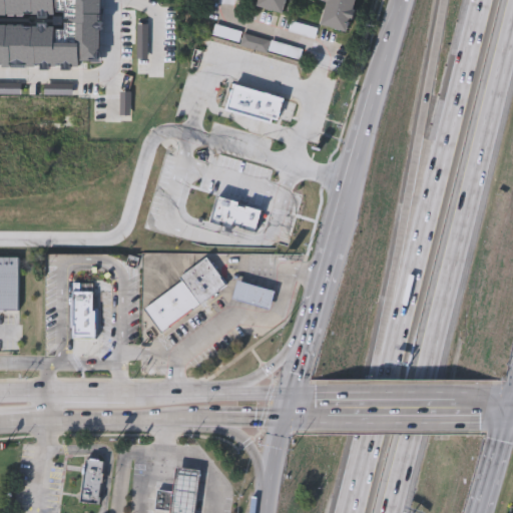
[(359,0),(351,34),(323,26),(329,2),(321,0),(287,0),(284,14),(257,7),(258,0),(359,0)]
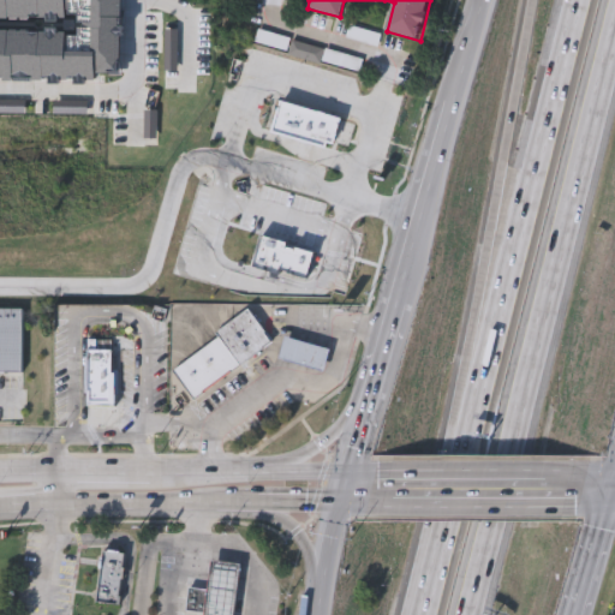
[(257,42),(261,28),(365,59),(360,72),(257,42)]
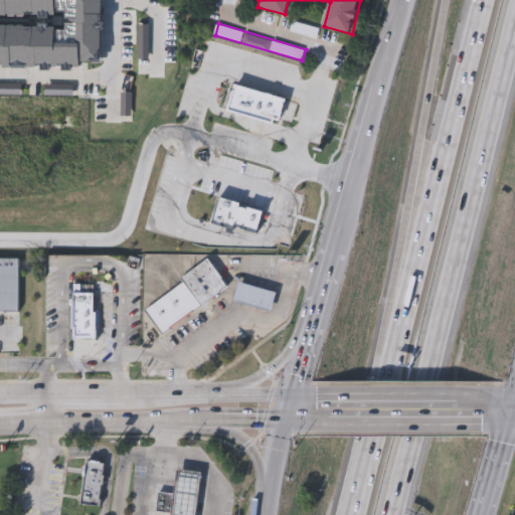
[(315,40),(289,33),(292,23),(318,31),(315,40)]
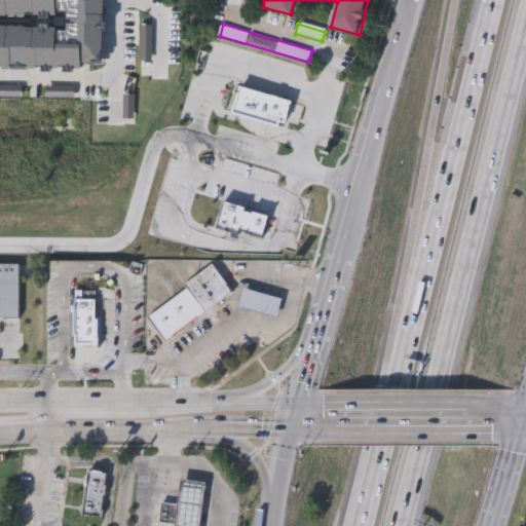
[(245,71),(234,105),(290,122),(300,88),(245,71)]
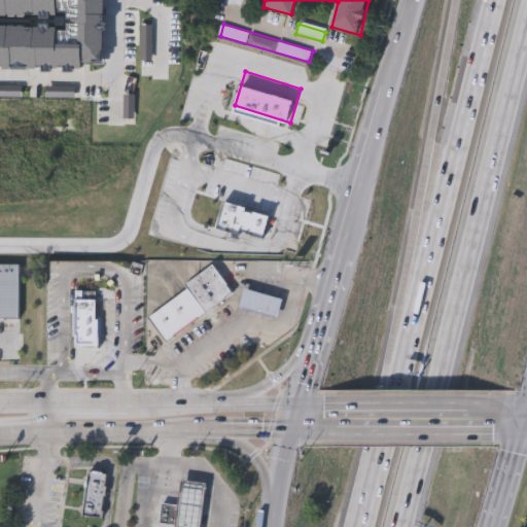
[(276,204),(227,188),(217,220),(242,229),(245,219),(269,226),(276,204)]
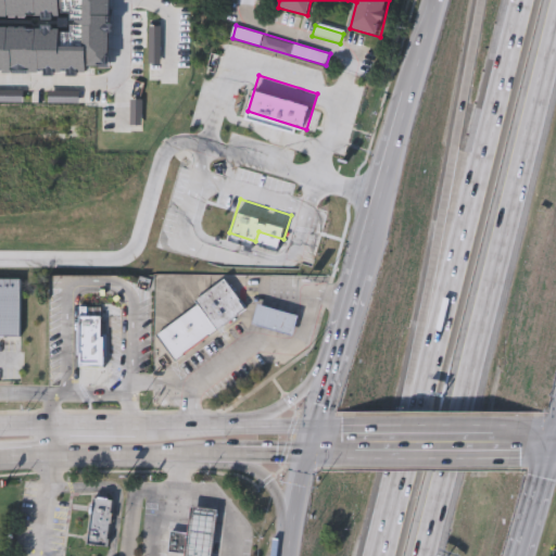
[(245,310),(177,361),(158,336),(197,306),(193,301),(223,278),(245,310)]
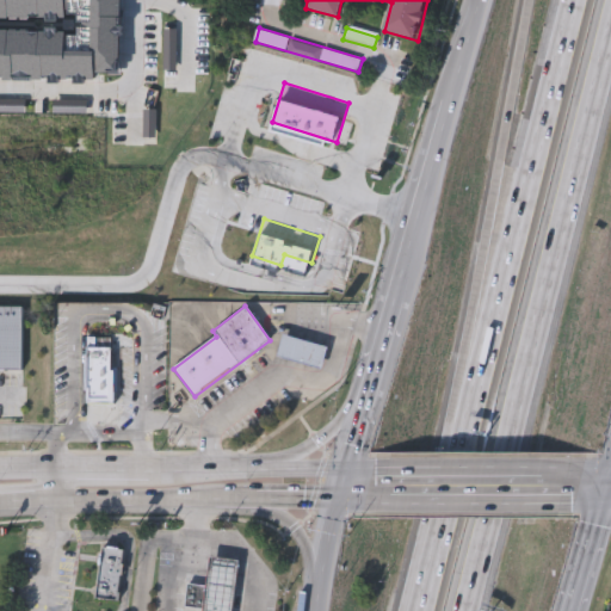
[(0,370),(0,307),(24,307),(24,370),(0,370)]
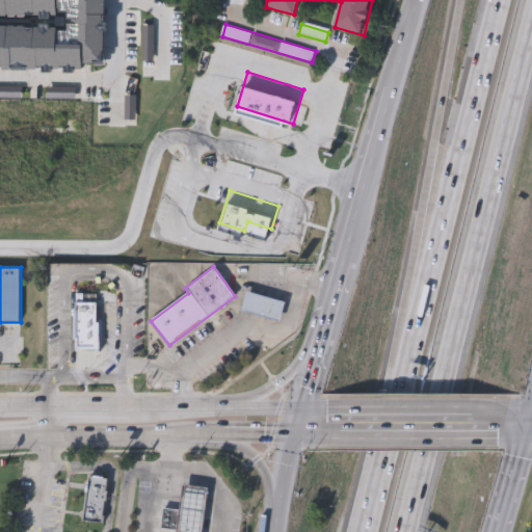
[(286,302),(280,321),(241,310),(246,291),(286,302)]
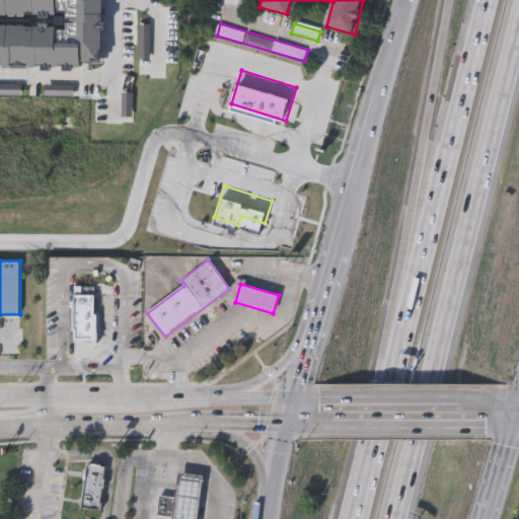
[(73,295),(93,295),(93,312),(97,312),(98,344),(74,344),(73,295)]
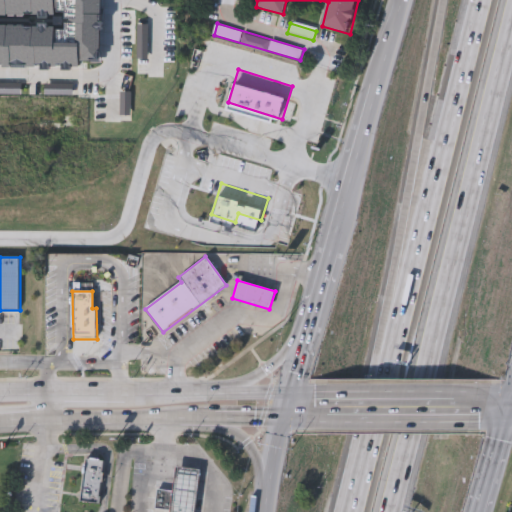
[(100,505),(81,503),(85,459),(105,461),(100,505)]
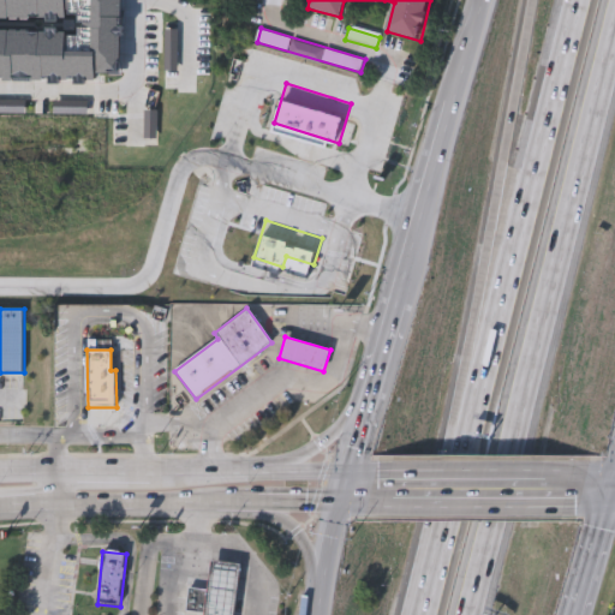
[(206,613),(189,611),(192,587),(208,589),(206,613)]
